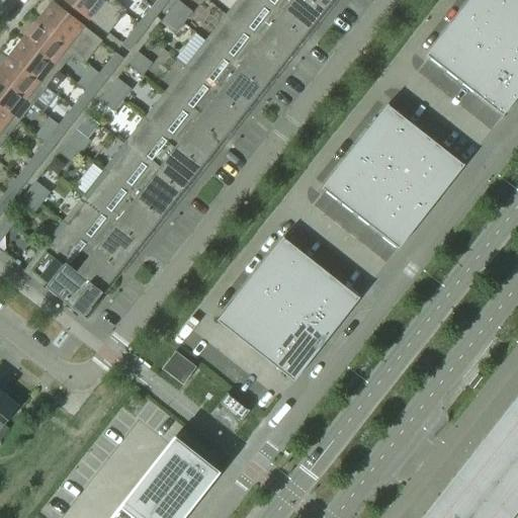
[(122,12),(106,0),(66,0),(106,32),(122,12)]
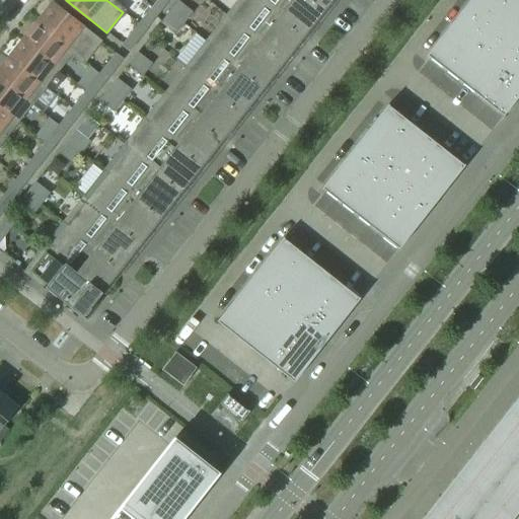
[(112,0),(106,0),(123,12),(124,11),(112,1),(112,0)]
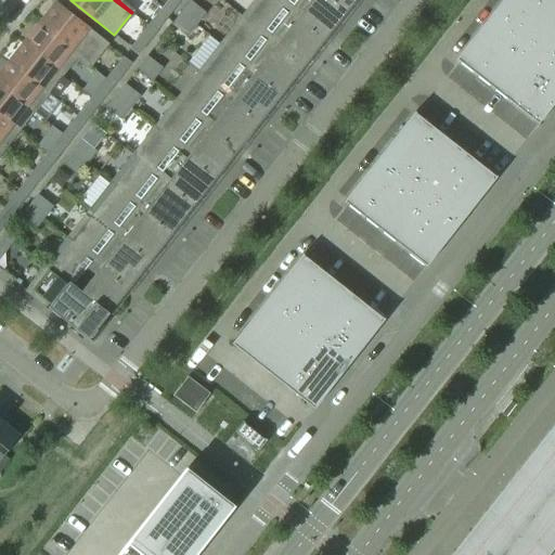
[(169,13),(179,0),(168,0),(163,8),(169,13)]
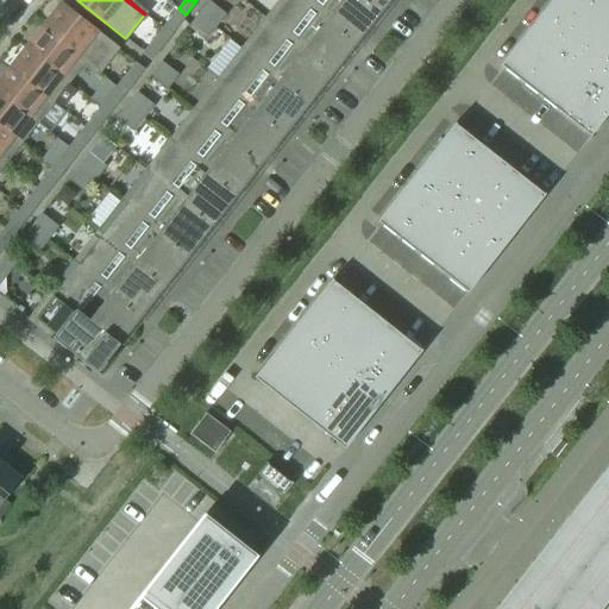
[(358,42),(305,0),(281,0),(267,19),(334,73),(358,42)]
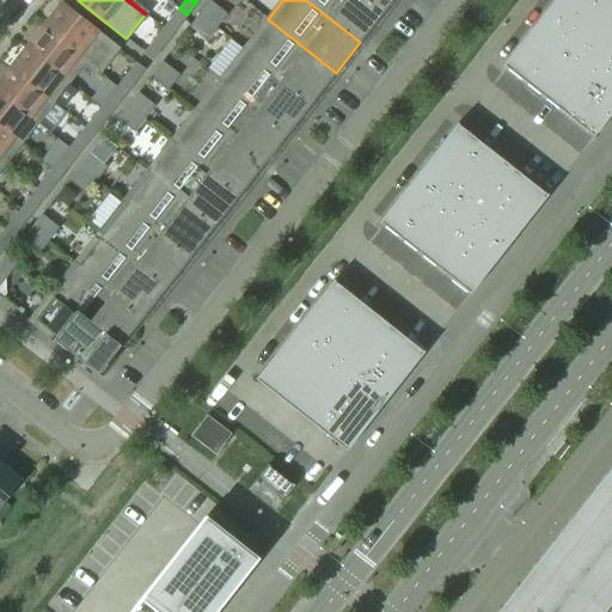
[(384,12),(369,0),(306,0),(360,42),(384,12)]
